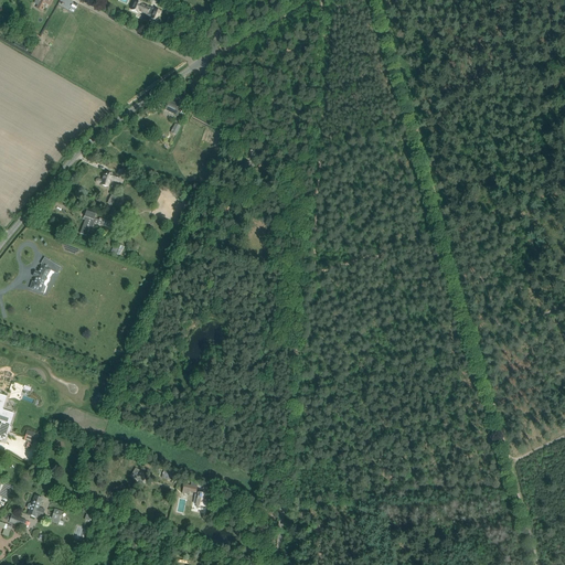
[(52,0),(39,0),(41,1),(36,9),(42,11),(43,10),(44,9),(43,9),(44,7),(43,7),(45,2),(50,6),(52,0)]
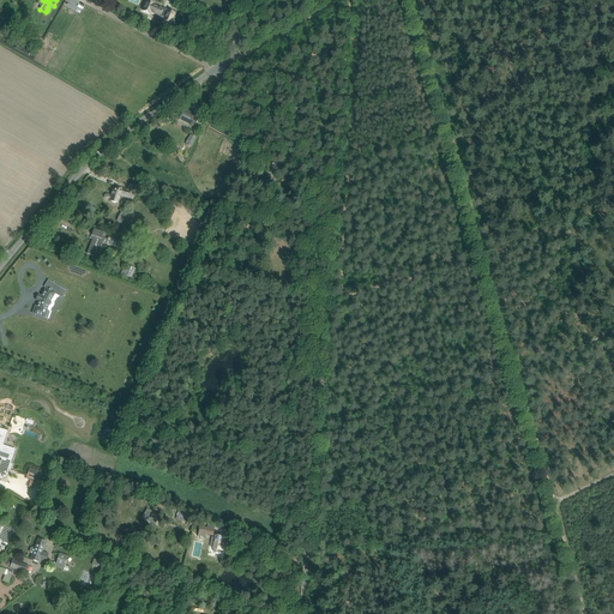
[(148,1),(143,11),(149,13),(150,11),(161,16),(157,22),(162,23),(163,20),(170,23),(174,12),(168,10),(163,8),(163,10),(152,5),(154,4),(148,1)]
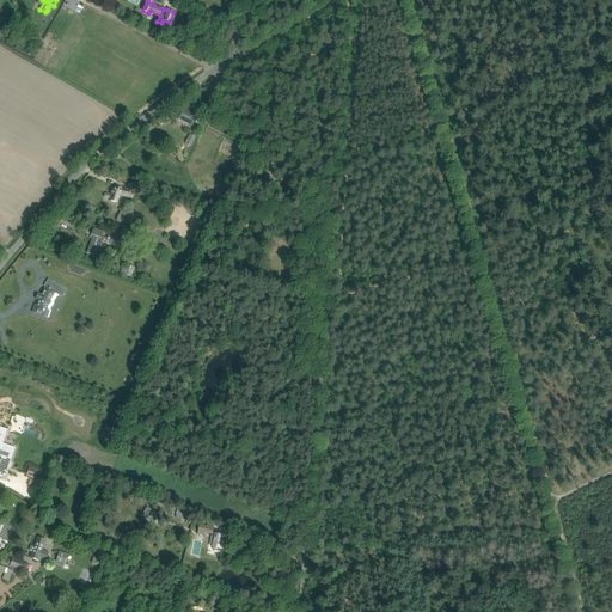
[(179,25),(175,30),(184,37),(188,31),(179,25)]
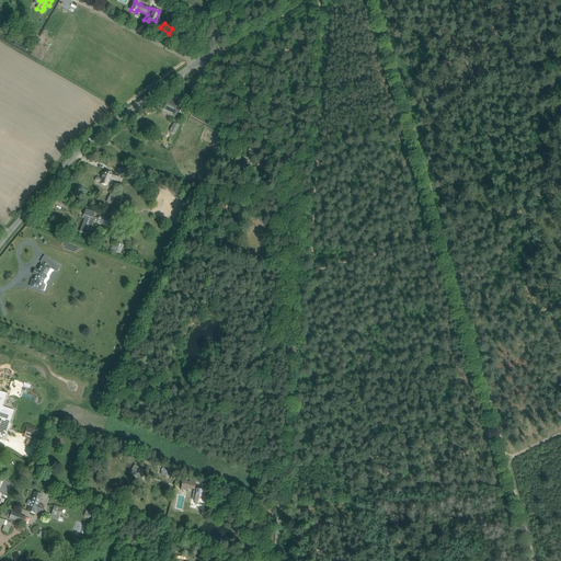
[(163,109),(176,115),(181,106),(168,100),(163,109)]
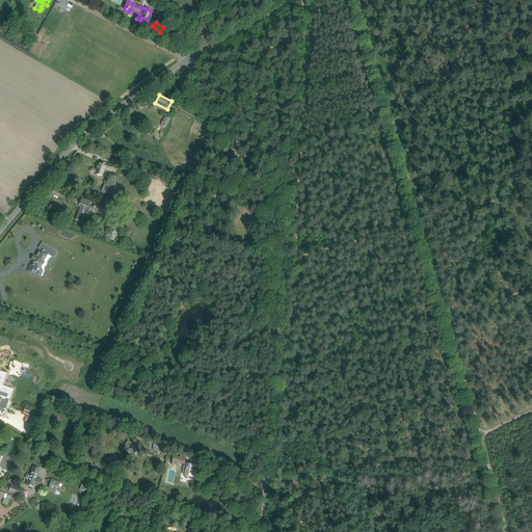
[(142,100),(136,104),(139,109),(145,104),(142,100)]
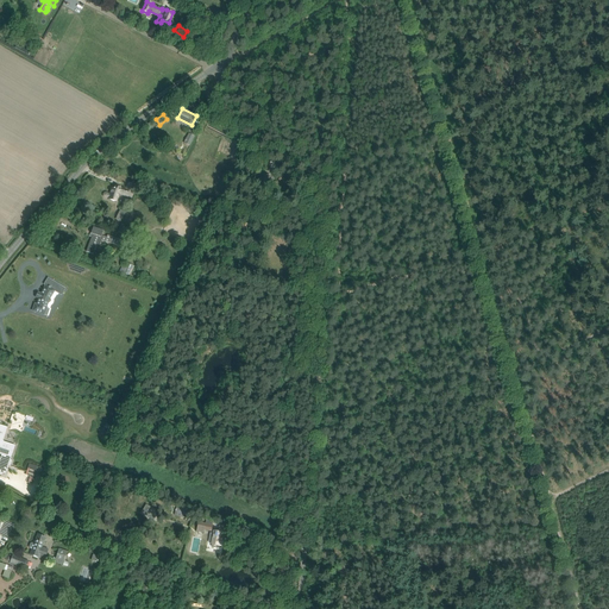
[(188,133),(183,144),(189,146),(194,137),(188,133)]
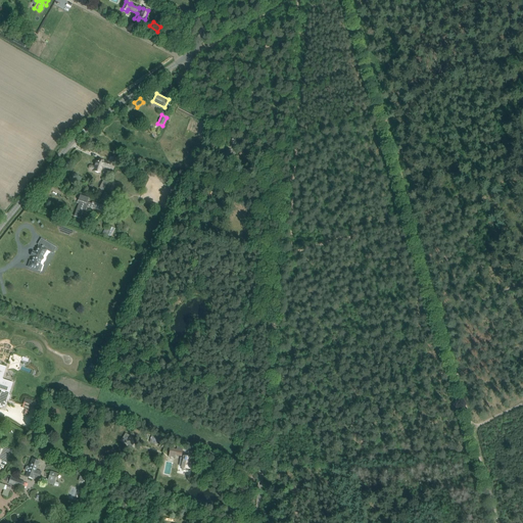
[(227,149),(224,156),(229,159),(231,155),(232,155),(231,154),(232,152),(227,149)]
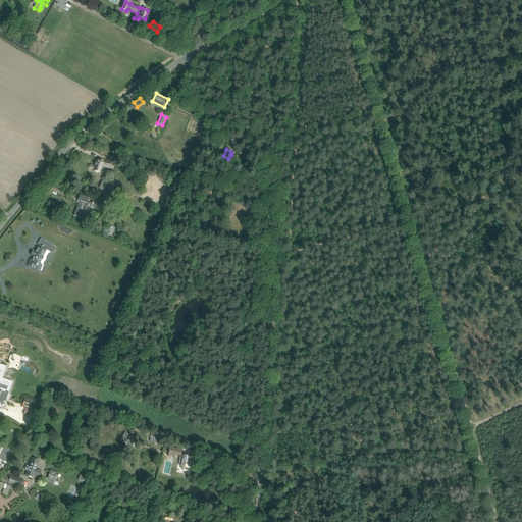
[(110,156),(108,163),(99,160),(98,161),(96,161),(93,171),(99,173),(102,164),(107,166),(107,167),(113,169),(117,158),(110,156)]
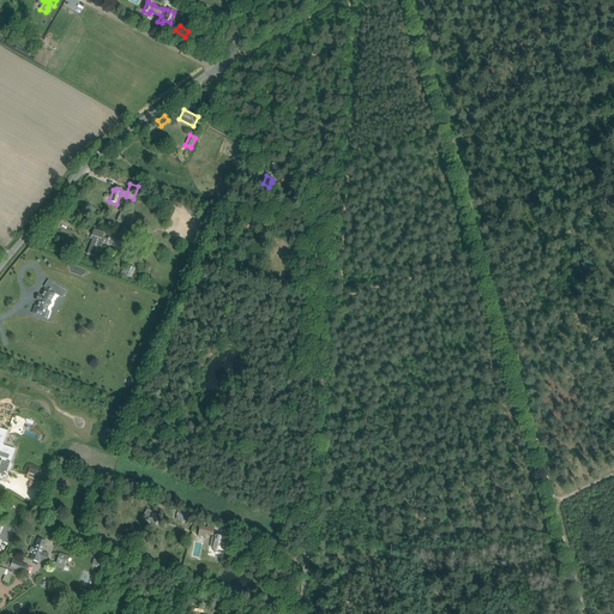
[(120,232),(122,224),(127,214),(121,211),(116,222),(120,223),(118,230),(120,232)]
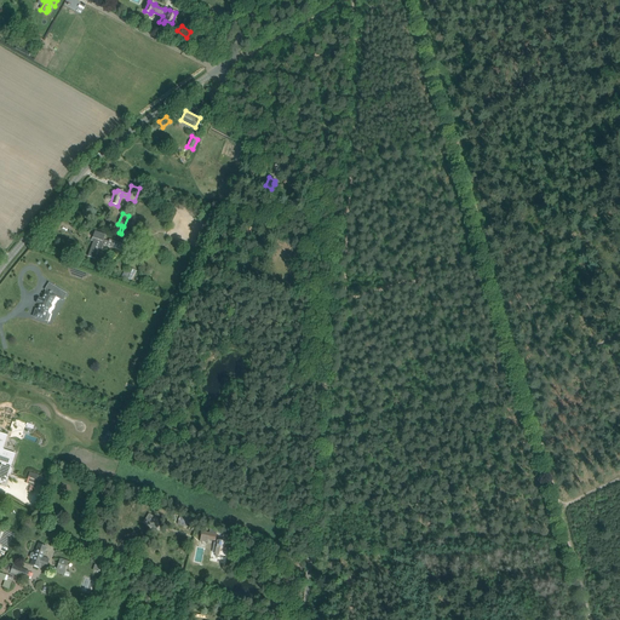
[(105,235),(95,231),(92,237),(95,239),(87,257),(95,259),(97,254),(99,256),(103,245),(120,251),(122,245),(109,240),(108,242),(103,240),(105,235)]
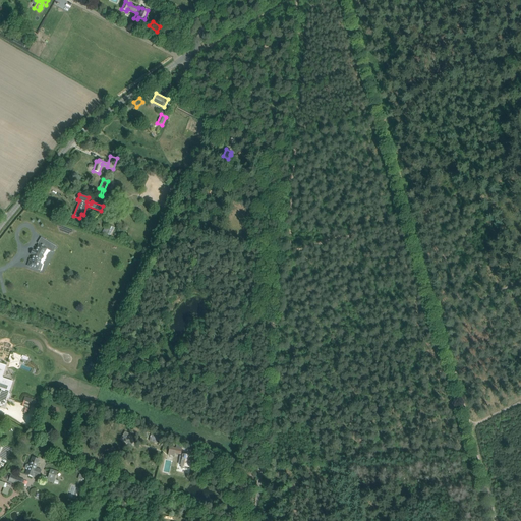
[(108,225),(107,228),(105,227),(102,233),(110,236),(111,233),(113,234),(115,228),(108,225)]
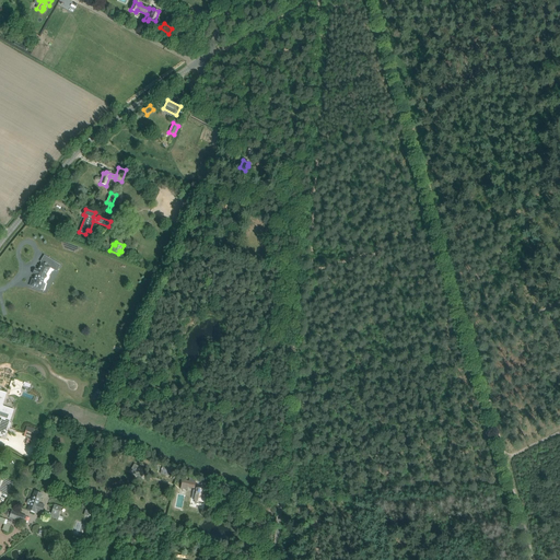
[(32,280),(30,286),(41,289),(41,288),(42,284),(43,283),(41,282),(43,278),(44,278),(45,278),(46,278),(46,277),(46,276),(46,275),(45,273),(48,267),(56,271),(60,266),(44,256),(41,261),(43,263),(37,270),(36,269),(34,273),(35,275),(34,278),(34,280),(32,280)]
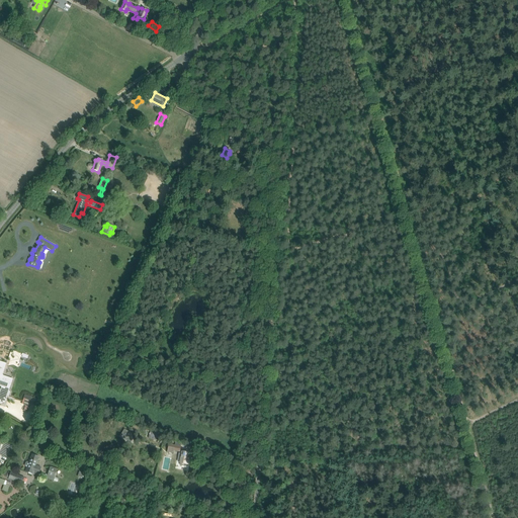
[(11,379),(0,375),(0,367),(0,368),(0,369),(3,370),(3,369),(4,369),(6,363),(0,361),(0,359),(0,383),(2,385),(0,390),(0,404),(1,405),(2,403),(5,404),(7,397),(8,397),(10,392),(7,390),(11,379)]
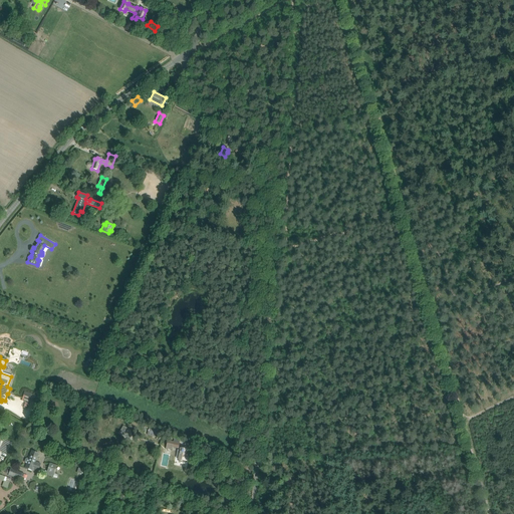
[(123,426),(118,433),(125,438),(130,440),(134,432),(123,426)]
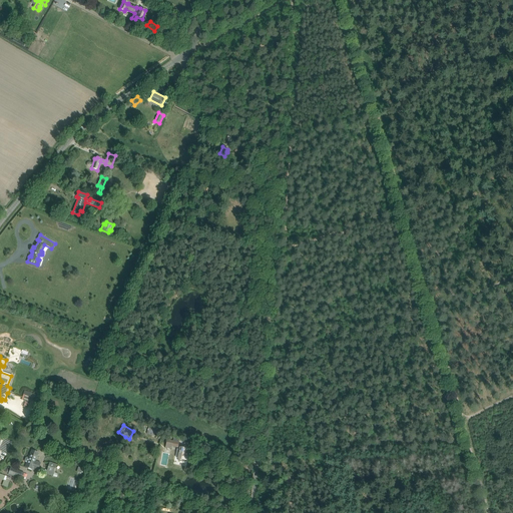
[(177,449),(176,453),(179,454),(178,461),(186,462),(187,460),(189,449),(180,448),(180,450),(177,449)]
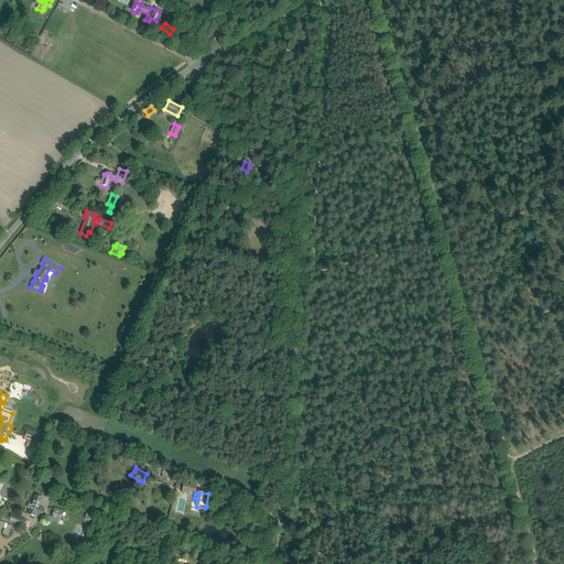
[(28,513),(35,516),(36,513),(40,514),(42,509),(39,507),(42,498),(35,495),(32,502),(30,501),(28,502),(28,506),(28,507),(30,508),(28,513)]
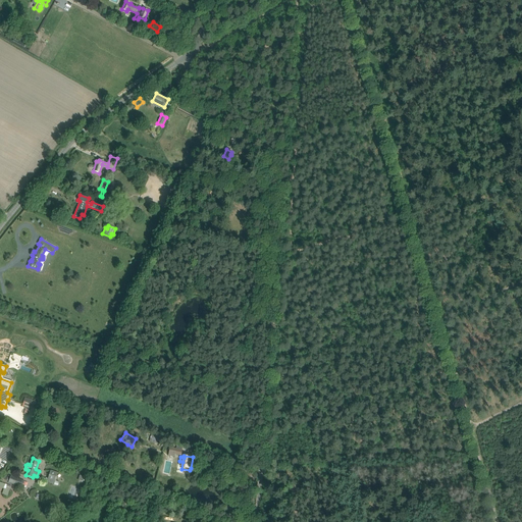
[(58,473),(50,470),(46,482),(54,484),(58,473)]
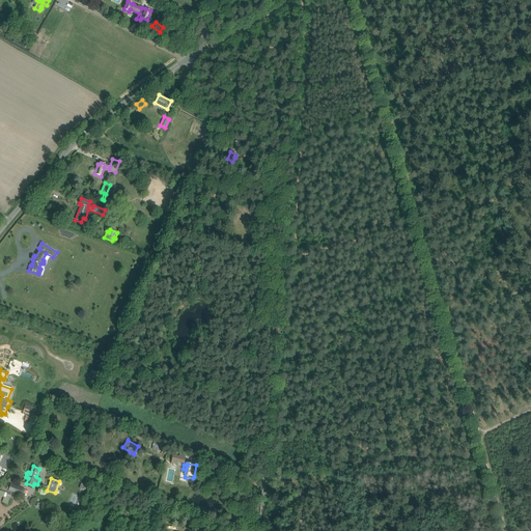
[(21,496),(23,496),(25,490),(11,484),(8,483),(6,488),(9,490),(8,491),(12,493),(12,494),(20,497),(21,496)]
